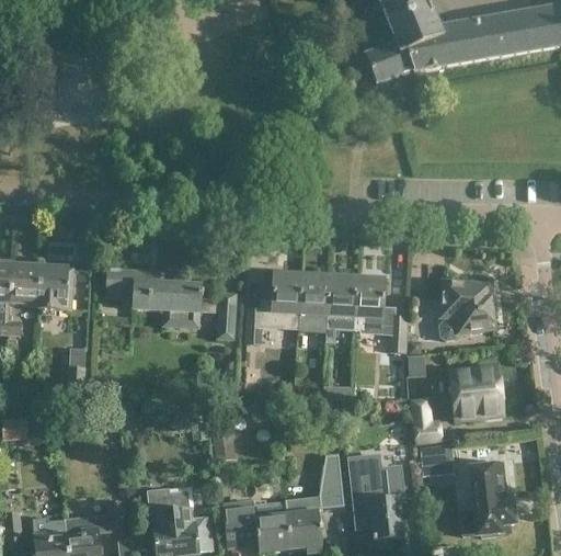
[(560,3),(436,25),(425,0),(379,0),(395,40),(364,53),(376,81),(412,66),(413,69),(560,44),(560,3)]
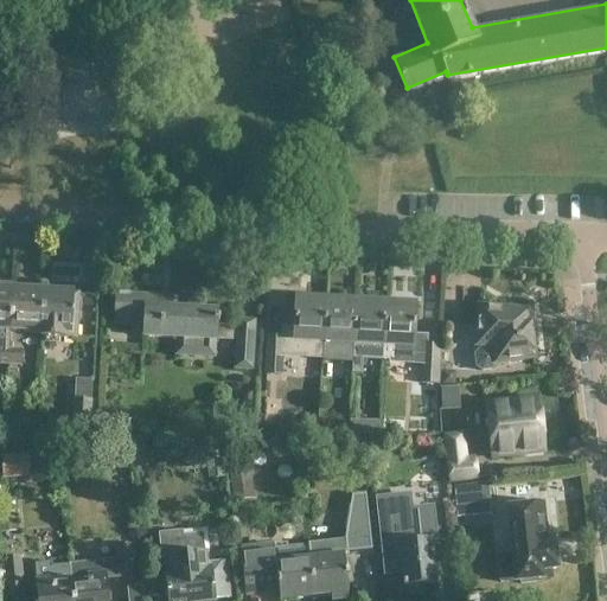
[(344,66),(347,75),(360,69),(357,61),(344,66)]
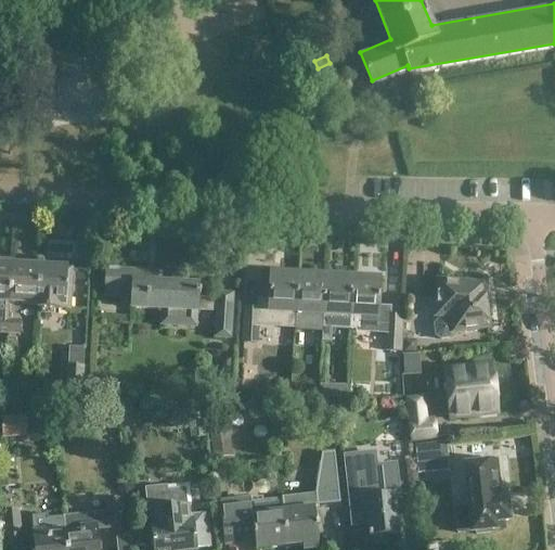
[(2,254),(0,254),(0,315),(8,315),(8,314),(9,298),(11,259),(1,258),(2,254)]
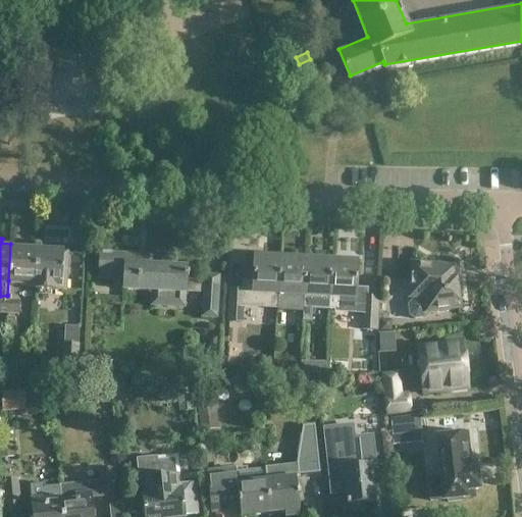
[(8,280),(35,281),(37,245),(10,244),(8,280)]
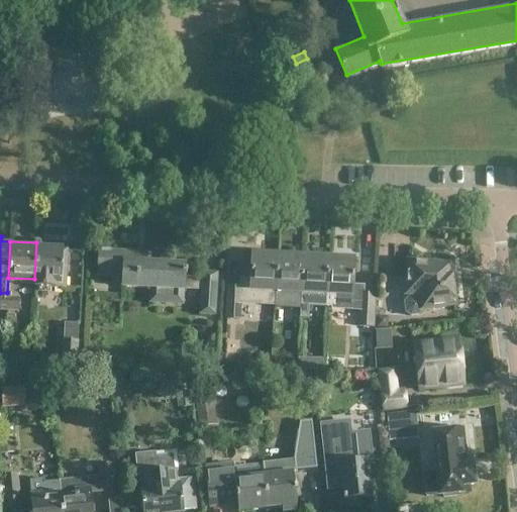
[(63,244),(63,243),(36,242),(34,279),(33,283),(65,285),(67,244),(63,244)]
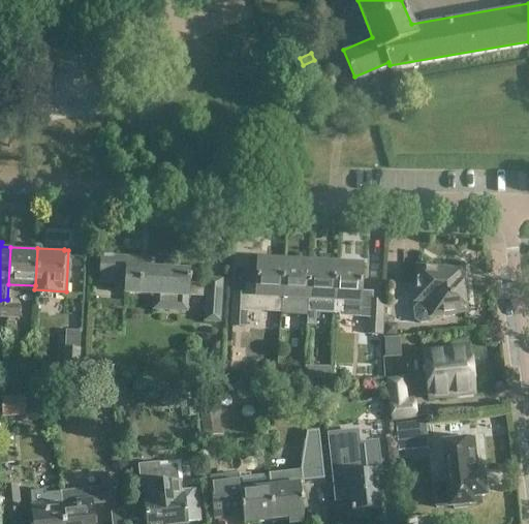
[(186,308),(187,278),(190,278),(190,274),(188,273),(188,268),(141,265),(139,254),(100,251),(98,278),(124,279),(124,289),(154,290),(153,306),(186,308)]
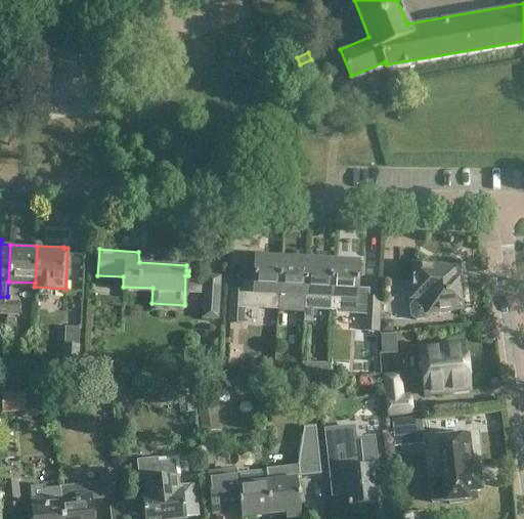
[(279,255),(254,254),(253,280),(244,280),(243,287),(231,286),(229,319),(243,319),(243,302),(278,304),(278,290),(277,290),(279,255)]
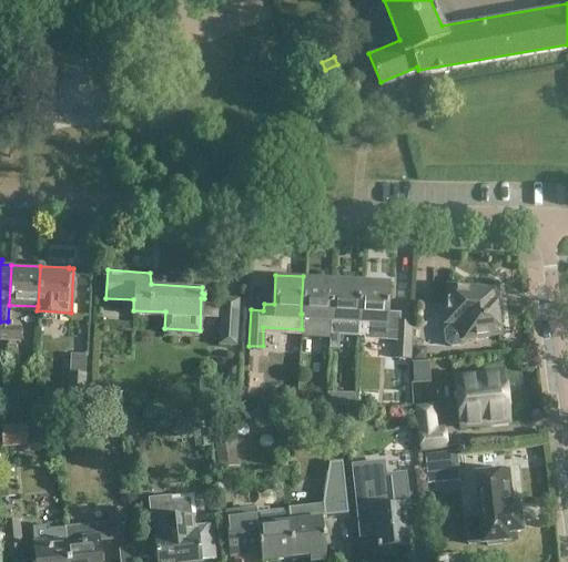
[(301,314),(302,314),(331,316),(332,277),(303,276),(301,314)]
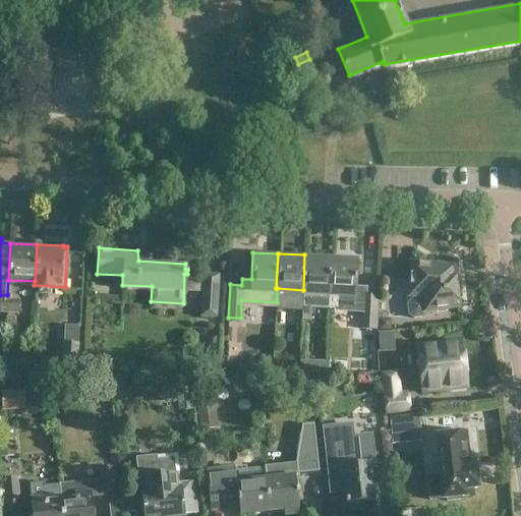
[(301,317),(312,318),(312,303),(328,304),(331,256),(304,254),(303,290),(301,317)]
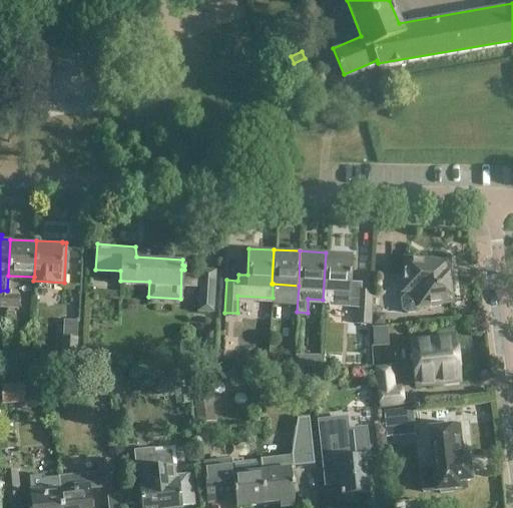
[(359,281),(350,281),(351,254),(326,252),(323,300),(357,302),(356,319),(369,320),(371,288),(359,287),(359,281)]
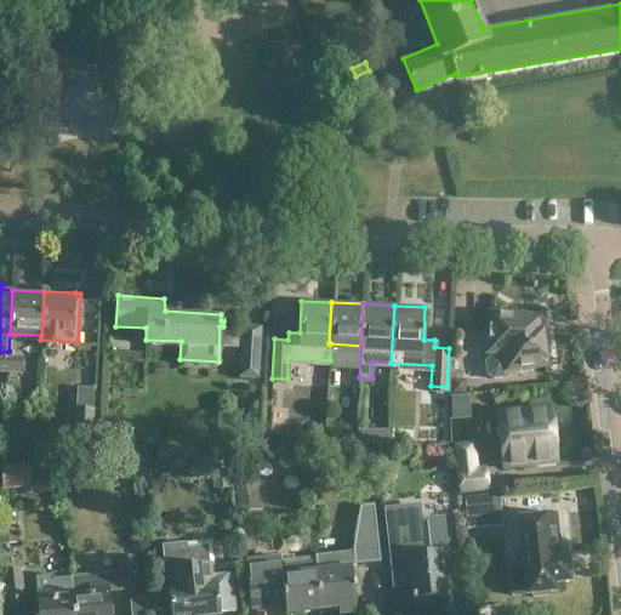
[(512,311),(499,309),(499,311),(490,311),(488,348),(489,348),(489,358),(485,363),(486,375),(503,373),(508,366),(507,364),(518,363),(519,365),(534,364),(533,362),(545,360),(543,354),(545,354),(541,326),(540,326),(539,313),(512,312),(512,311)]
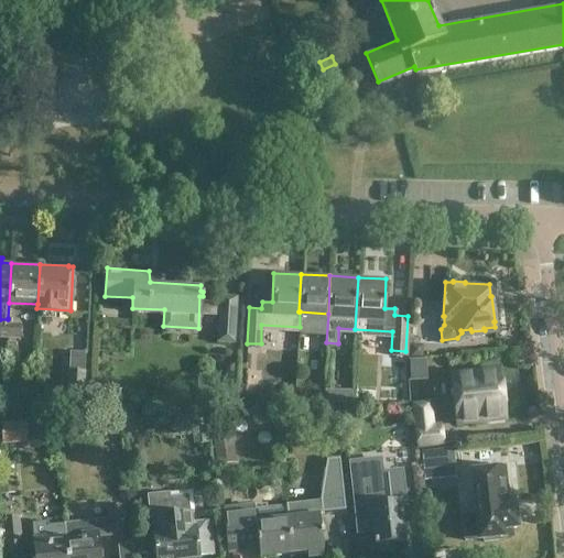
[(218,337),(234,337),(236,298),(219,297),(218,337)]
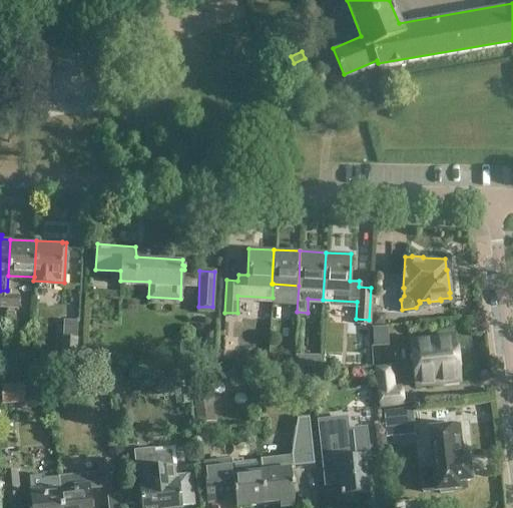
[(376,282),(376,296),(392,296),(392,282),(376,282)]
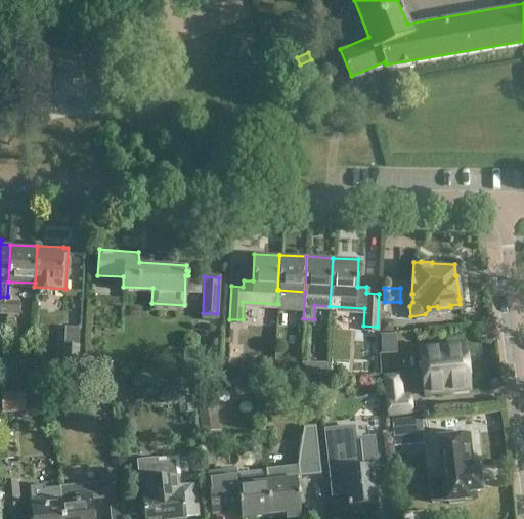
[(6,310),(18,311),(19,297),(7,296),(7,297),(6,309),(6,310)]
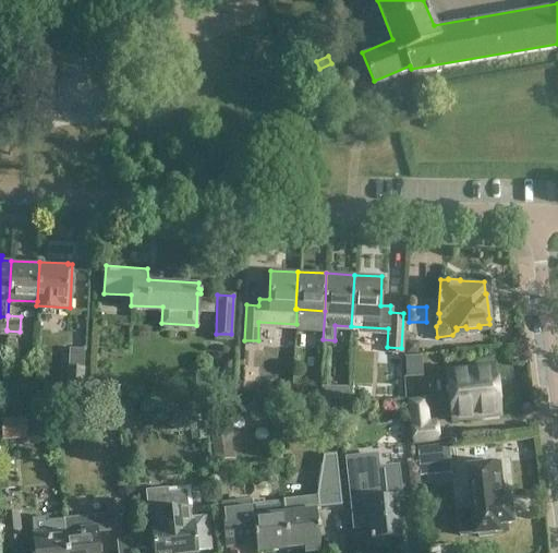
[(407,338),(407,350),(419,350),(419,344),(413,338),(407,338)]
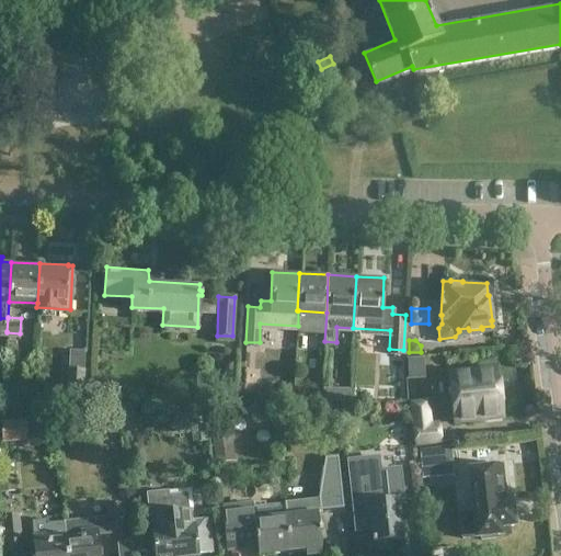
[(65,409),(82,409),(84,365),(67,364),(65,409)]
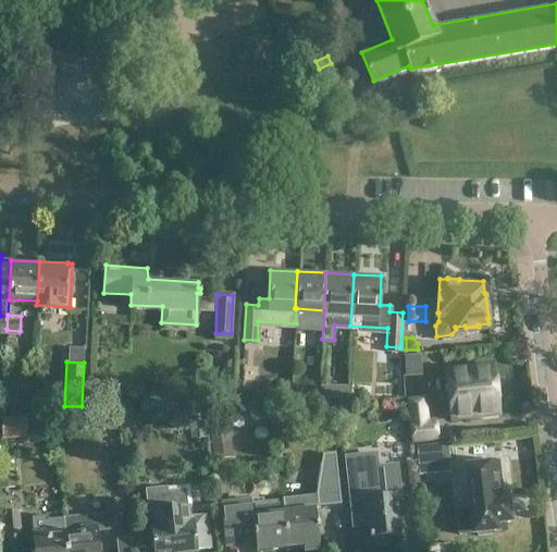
[(493,363),(446,368),(452,414),(498,409),(493,363)]
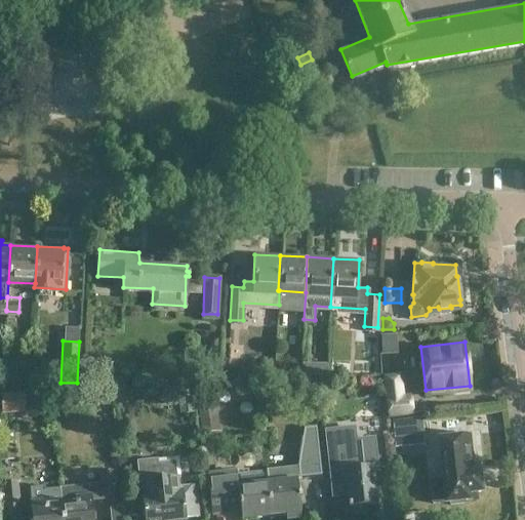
[(389,414),(413,411),(411,391),(404,392),(402,370),(384,372),(389,414)]
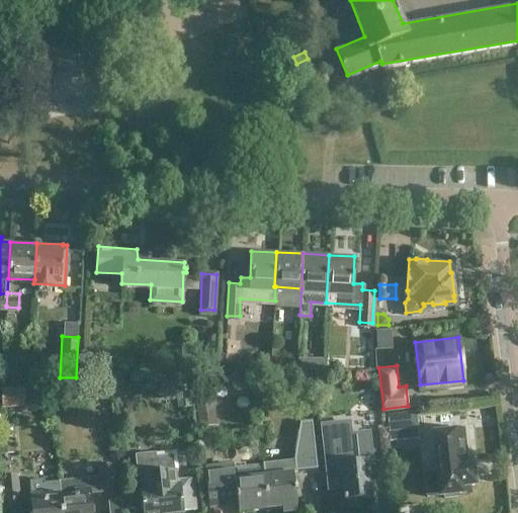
[(250,376),(240,377),(240,382),(245,388),(251,387),(250,376)]
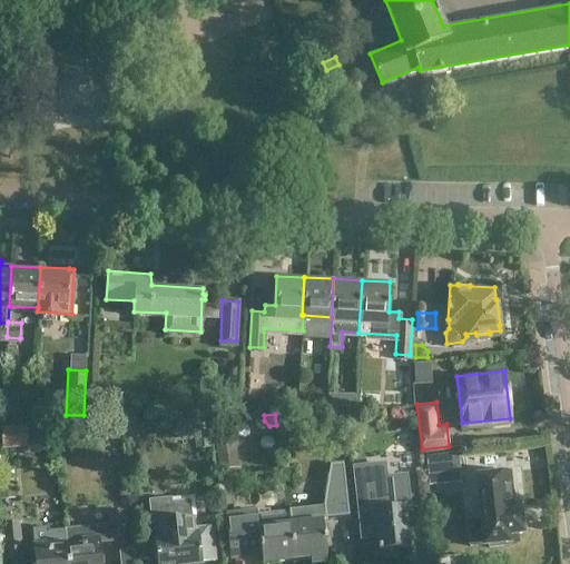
[(207,417),(194,418),(196,442),(209,439),(207,417)]
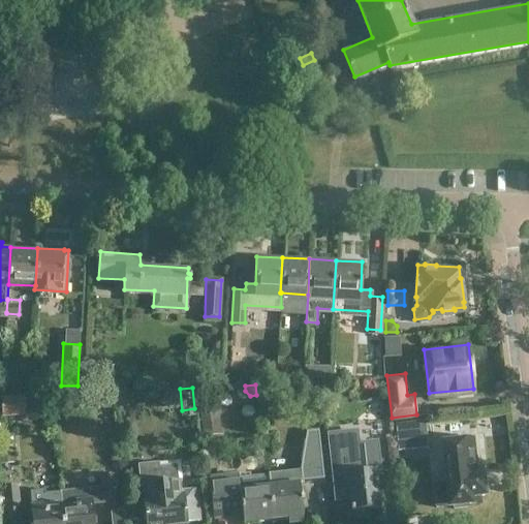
[(208,401),(200,402),(204,431),(219,429),(215,394),(208,394),(208,401)]
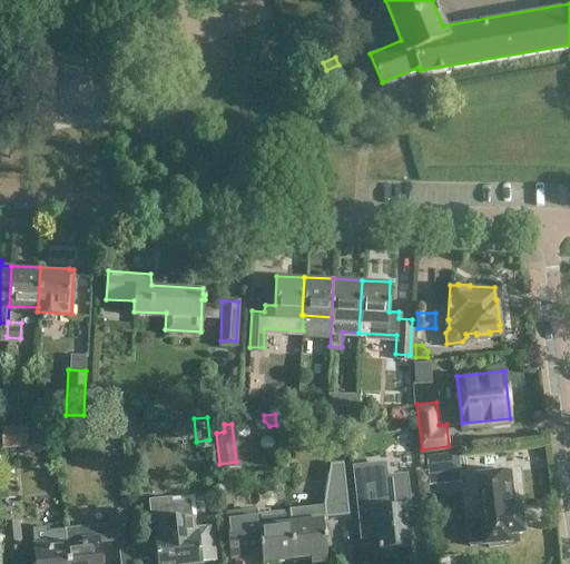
[(3,426),(5,445),(28,445),(27,425),(3,426)]
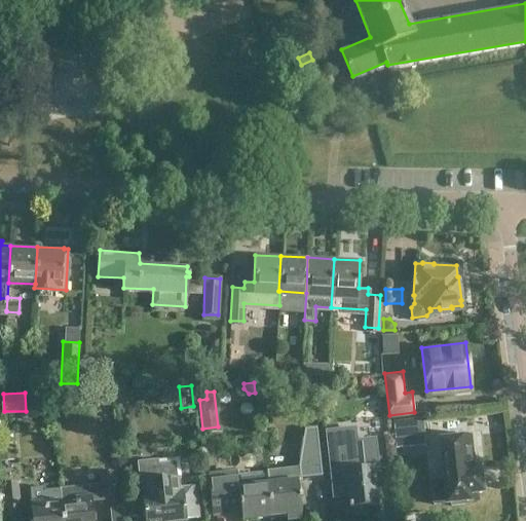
[(422,414),(392,417),(396,444),(425,441),(422,414)]
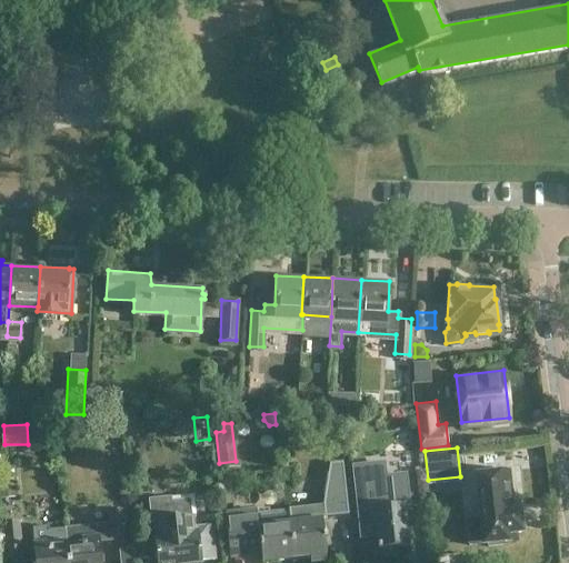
[(322,516),(348,514),(342,459),(330,460),(322,501),(289,505),(293,554),(310,552),(310,559),(325,558),(323,551),(326,551),(322,516)]
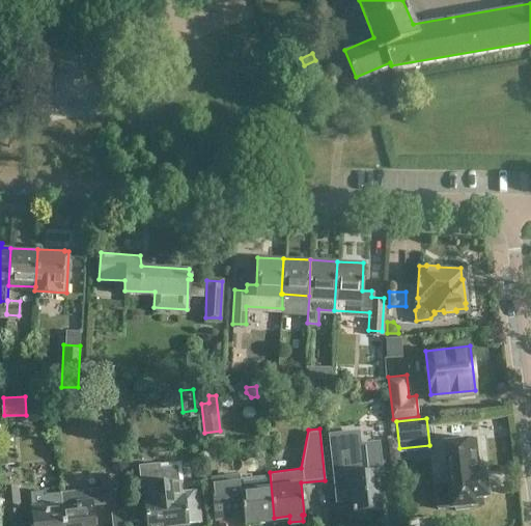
[(359,435),(332,437),(334,463),(335,463),(336,471),(350,470),(353,505),(352,505),(352,509),(380,506),(376,467),(362,469),(359,435)]
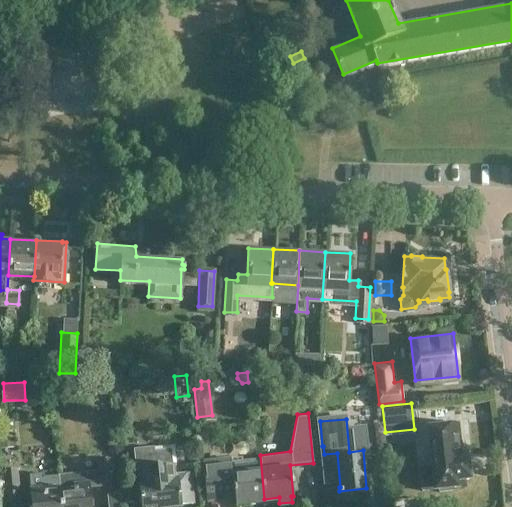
[(431,463),(419,464),(422,486),(438,485),(439,488),(452,486),(452,483),(455,483),(455,482),(464,481),(463,476),(469,475),(466,449),(460,449),(457,420),(427,424),(431,463)]
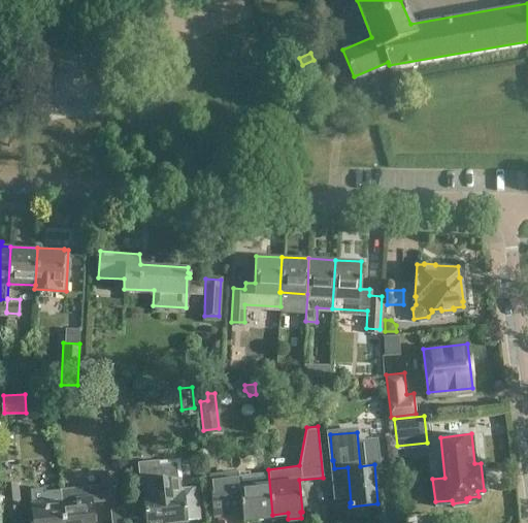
[(12,440),(0,442),(0,451),(13,450),(12,440)]
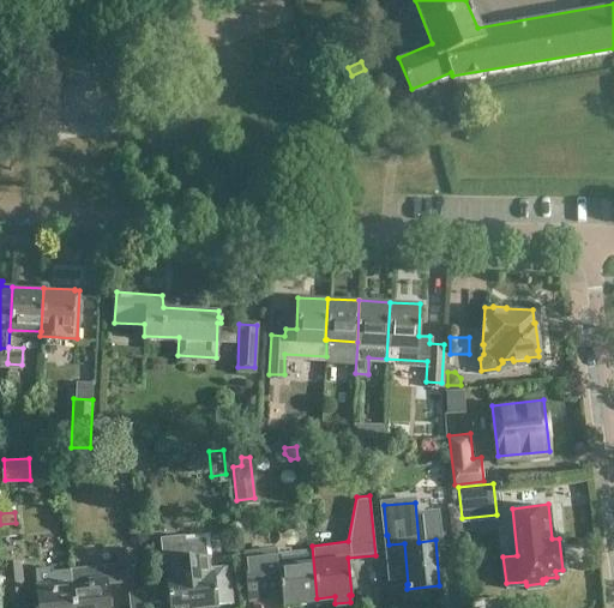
[(217,601),(232,600),(228,563),(220,564),(220,563),(209,564),(208,552),(206,552),(204,534),(185,536),(184,531),(160,534),(162,558),(167,558),(169,573),(166,573),(169,607),(191,607),(191,605),(217,601)]
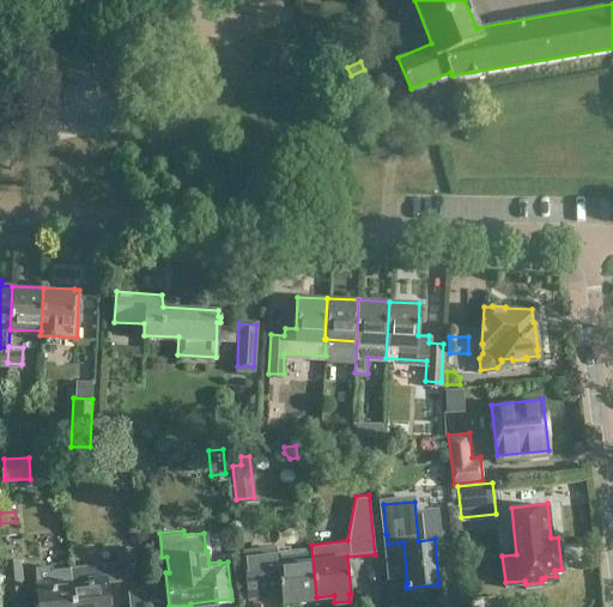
[(108,606),(105,578),(135,575),(132,545),(116,547),(117,559),(70,565),(71,584),(73,606),(108,606)]
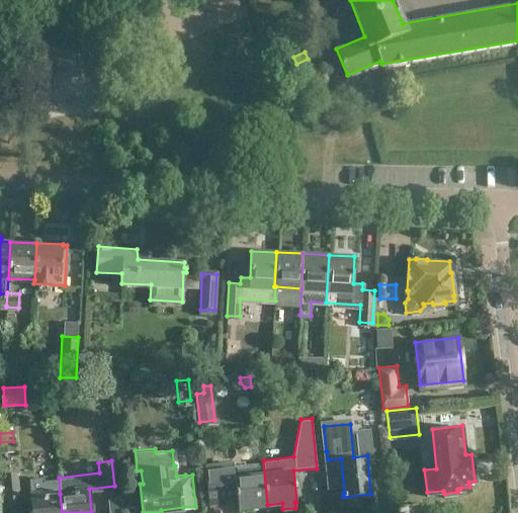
[(234,463),(233,460),(205,463),(208,499),(237,496),(238,508),(267,505),(263,460),(234,463)]
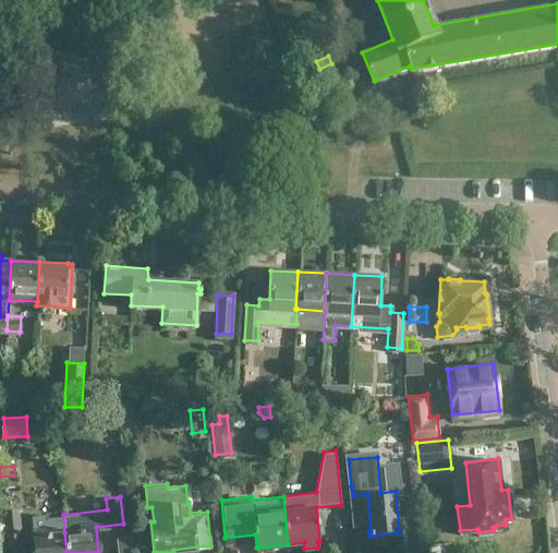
[(20,533),(17,507),(3,508),(7,536),(20,533)]
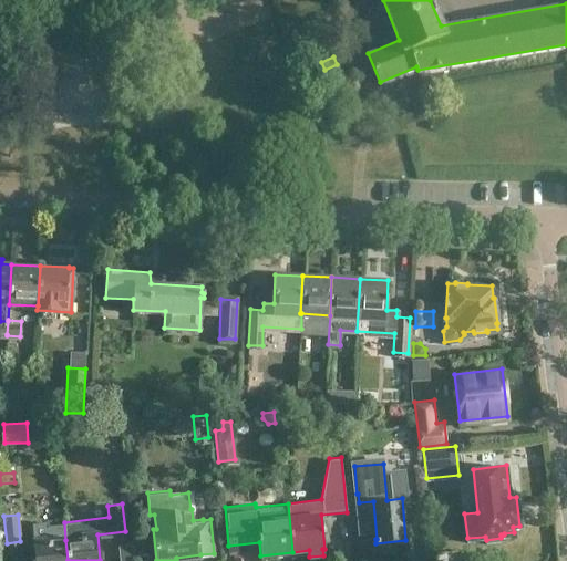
[(68,560),(65,540),(50,542),(49,538),(33,539),(35,560),(68,560)]
